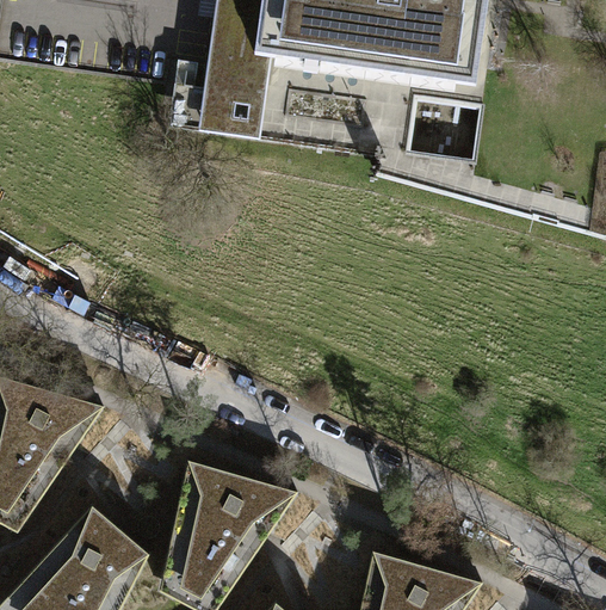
[(216,0),(203,91),(263,99),(269,59),(476,88),(488,0),(216,0)]
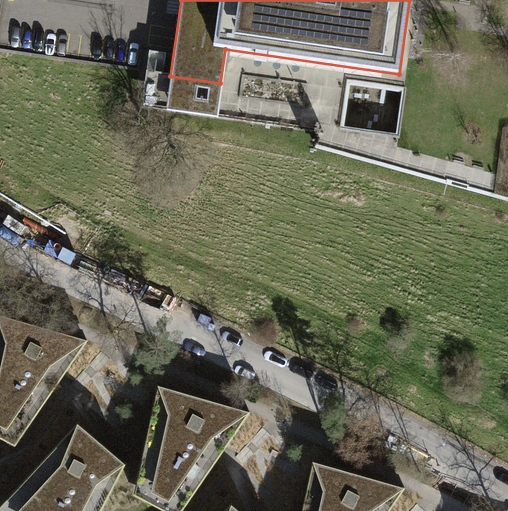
[(165,110),(170,76),(145,72),(140,107),(165,110)]
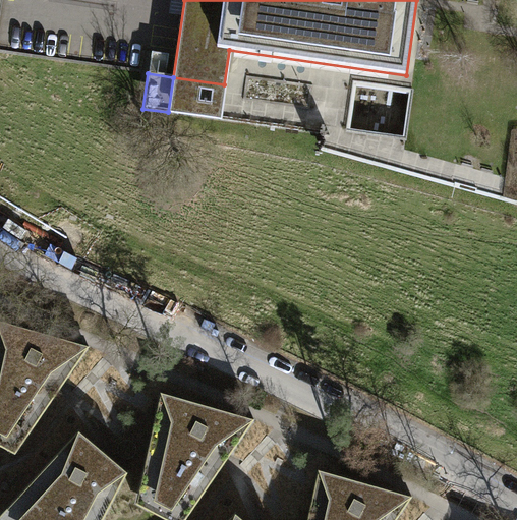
[(220,113),(224,84),(173,77),(168,112),(219,119),(220,113)]
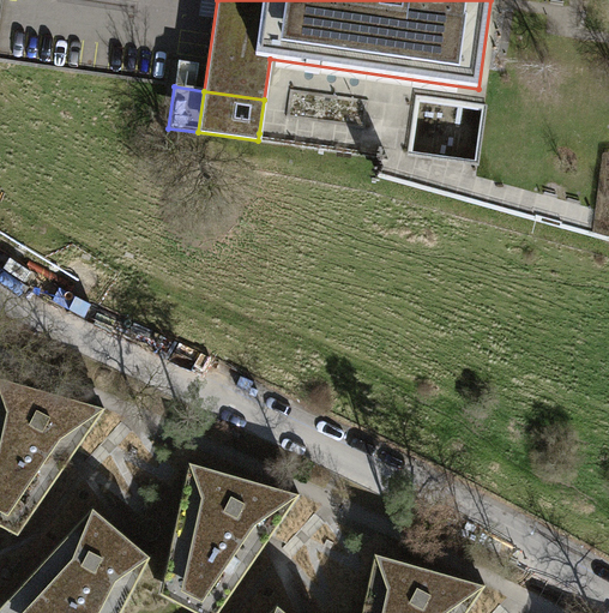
[(377,149),(259,133),(258,140),(375,157),(377,149)]
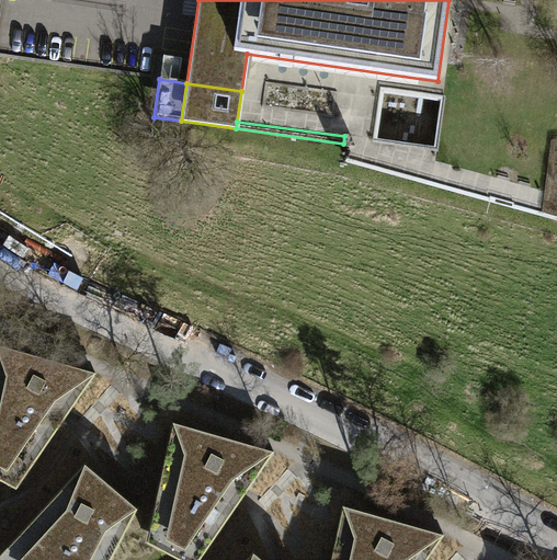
[(95,370),(0,343),(0,477),(15,486),(95,370)]
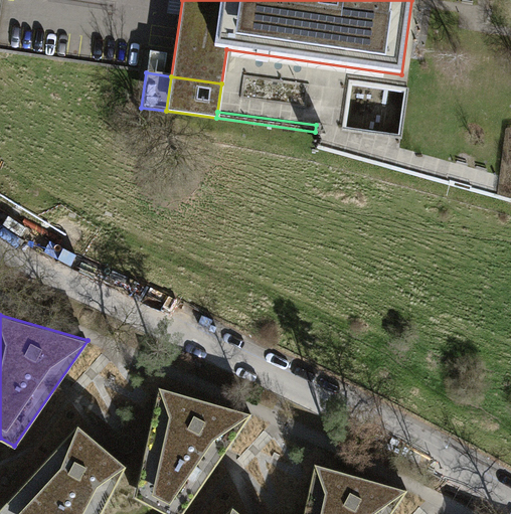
[(181,513),(250,413),(158,387),(135,495),(169,513),(181,513)]
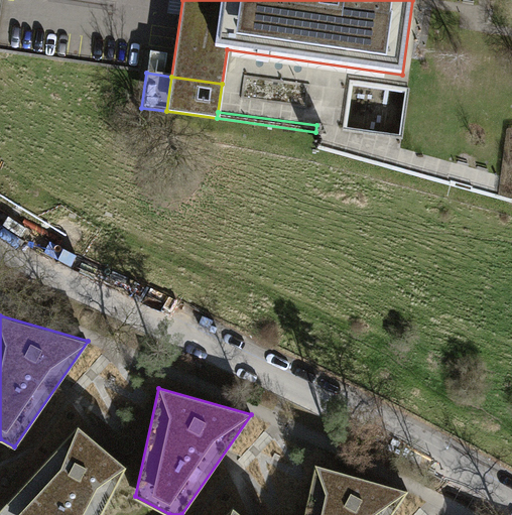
[(78,426),(0,509),(0,514),(100,514),(126,467),(78,426)]
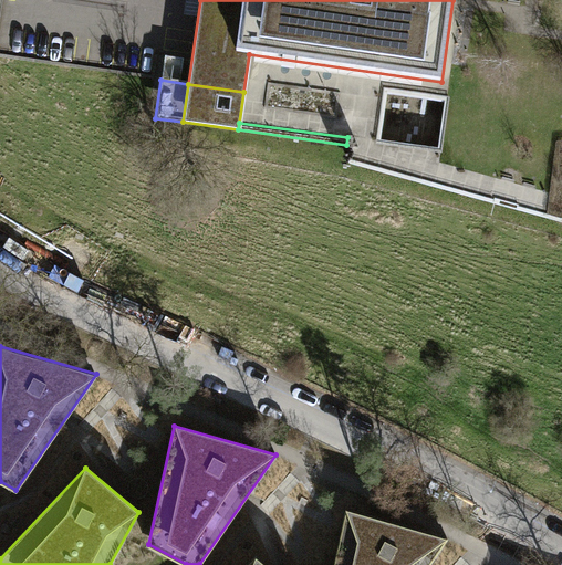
[(428,564),(447,537),(344,510),(333,564),(428,564)]
